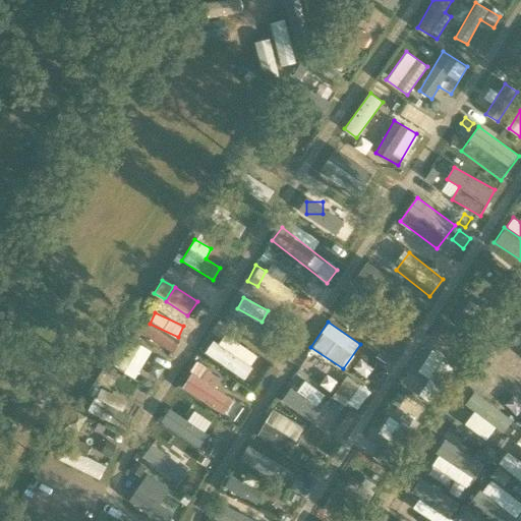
[(173,349),(178,339),(150,325),(145,335),(173,349)]
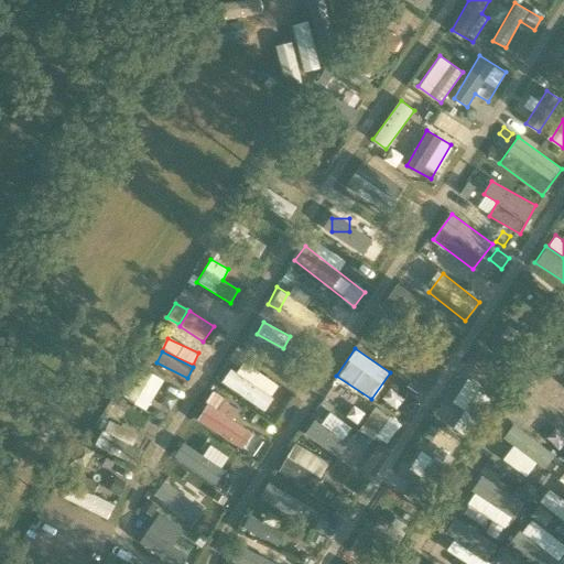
[(224,383),(264,411),(281,386),(240,359),(224,383)]
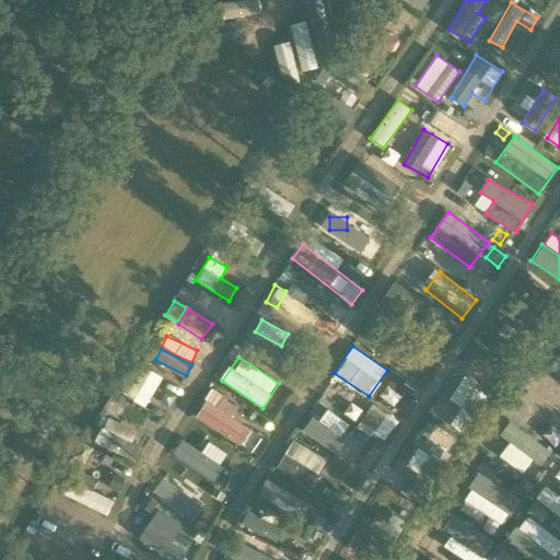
[(152,371),(135,400),(146,407),(163,377),(152,371)]
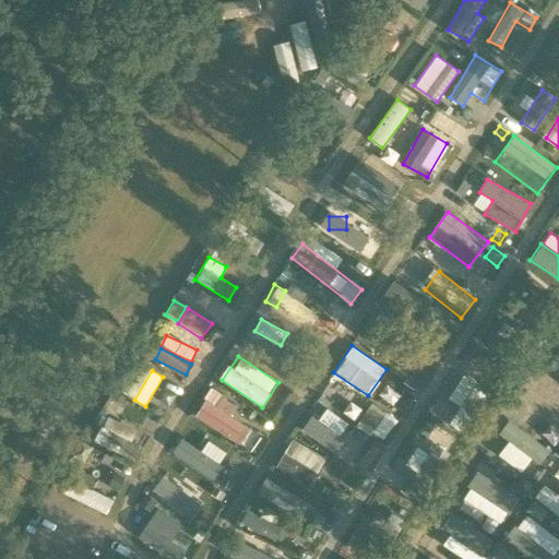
[(462,373),(447,399),(461,407),(476,382),(462,373)]
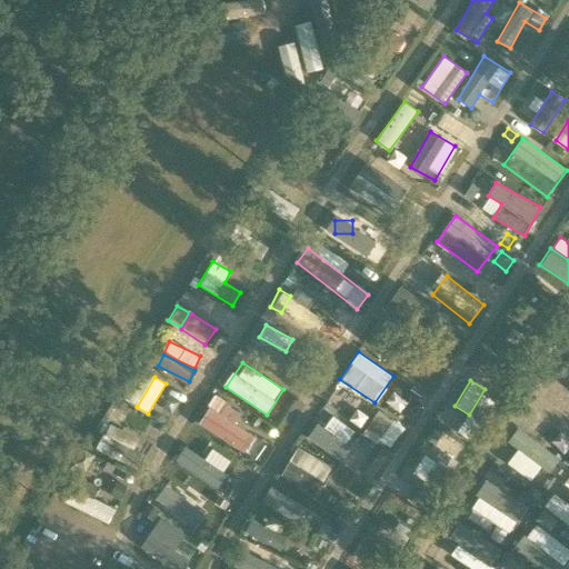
[(412,385),(407,395),(417,401),(422,391),(412,385)]
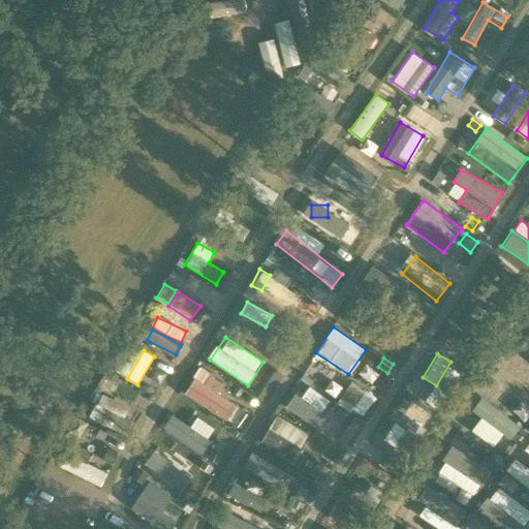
[(365,365),(358,375),(372,383),(378,373),(365,365)]
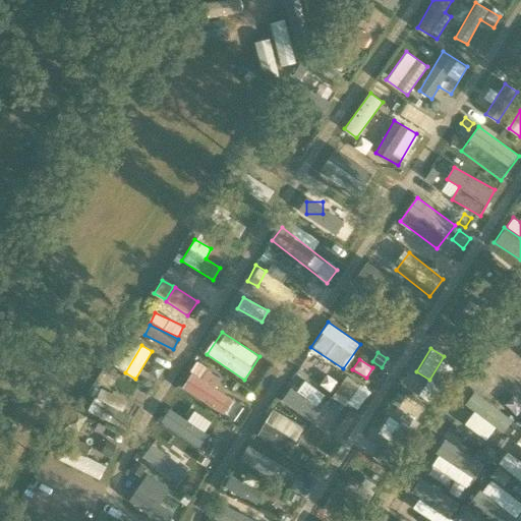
[(224,414),(234,399),(215,388),(221,378),(196,362),(180,388),(224,414)]
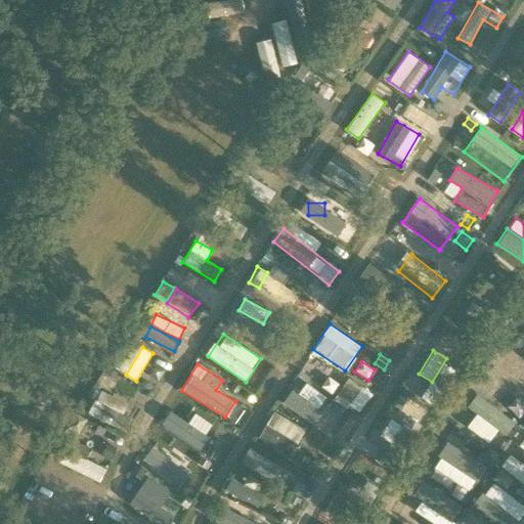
[(418,394),(427,382),(413,372),(404,384),(418,394)]
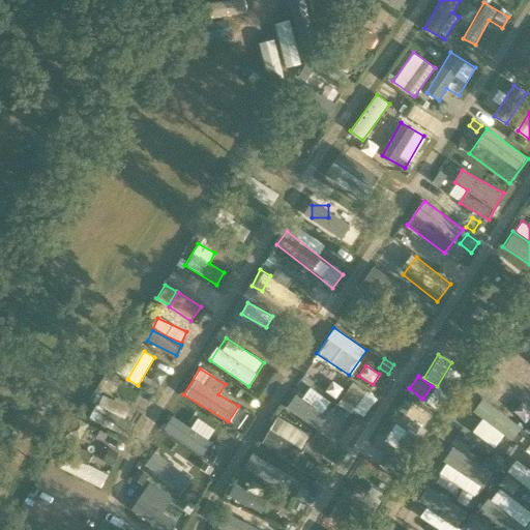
[(353,381),(337,403),(362,419),(377,398),(353,381)]
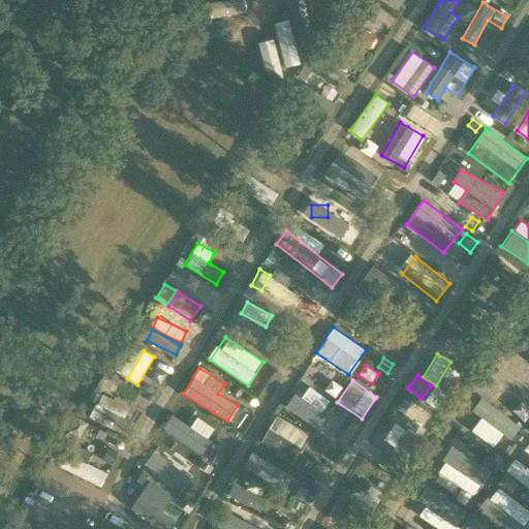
[(293,394),(285,407),(318,429),(327,416),(320,412),(329,401),(309,387),(301,399),(293,394)]
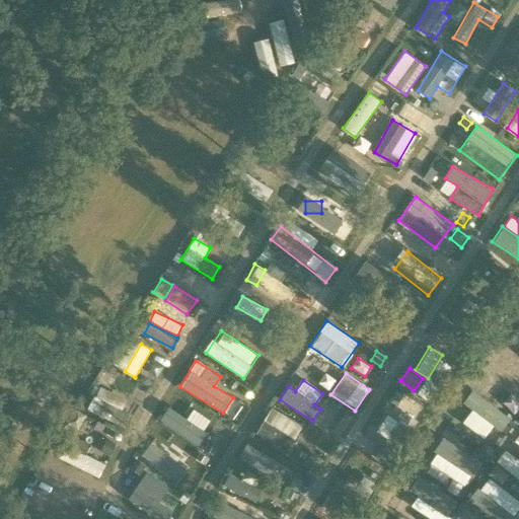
[(97,386),(86,409),(118,423),(128,400),(97,386)]
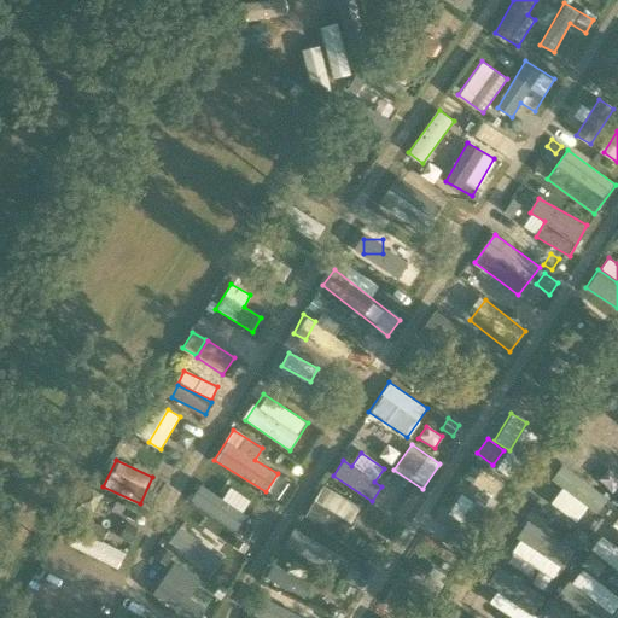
[(227,519),(235,505),(219,494),(229,478),(209,465),(190,496),(227,519)]
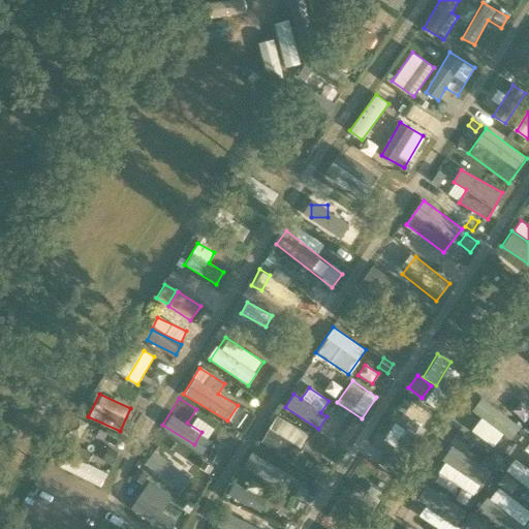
[(515,442),(524,428),(481,398),(473,410),(483,417),(472,432),(494,446),(503,434),(515,442)]
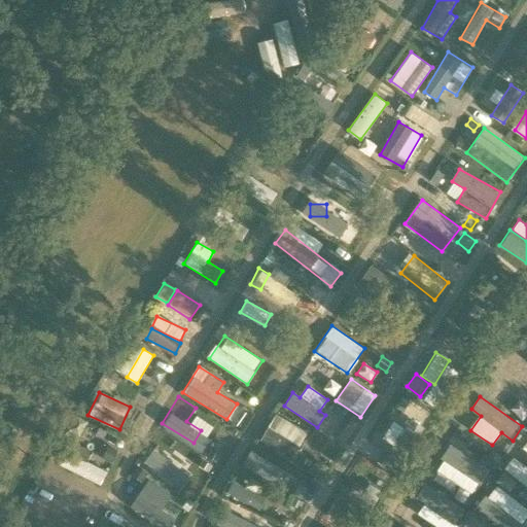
[(395,411),(412,415),(416,401),(398,397),(395,411)]
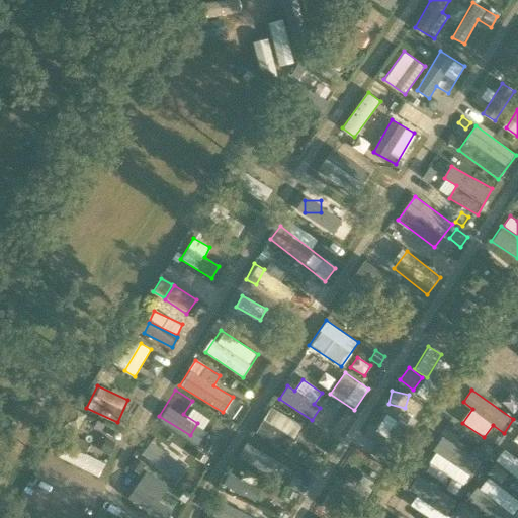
[(287,452),(304,425),(271,406),(255,432),(287,452)]
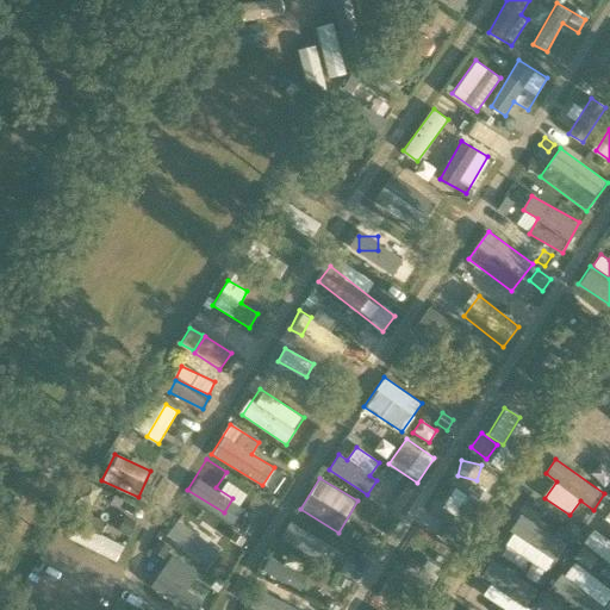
[(101,535),(106,522),(80,512),(68,540),(118,560),(124,545),(101,535)]
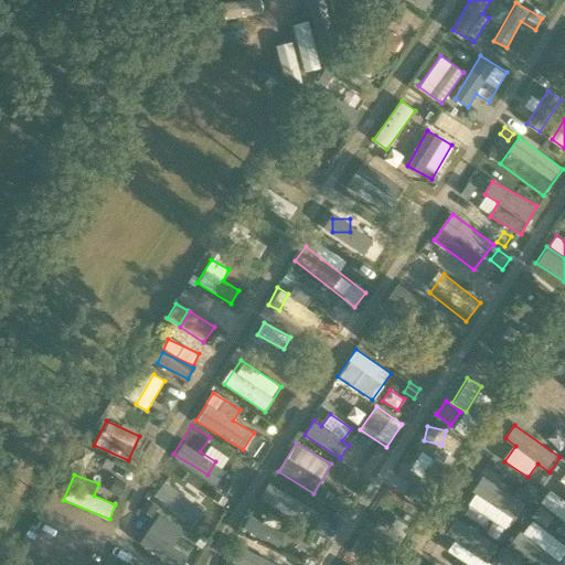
[(262,498),(278,502),(281,489),(266,483),(262,498)]
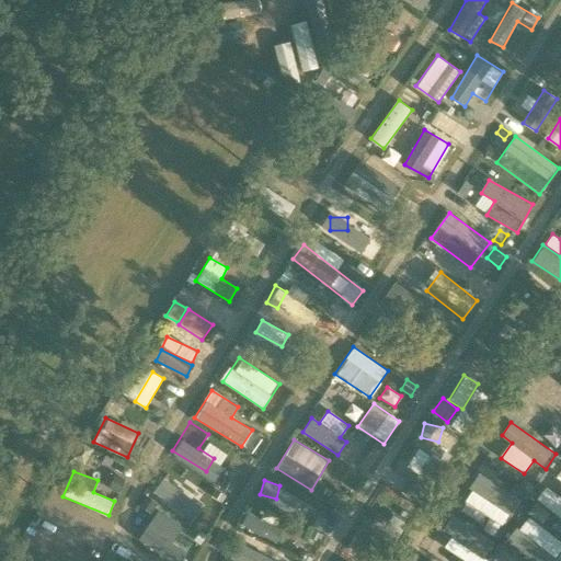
[(560,495),(560,497),(548,487),(537,499),(560,517),(560,495)]
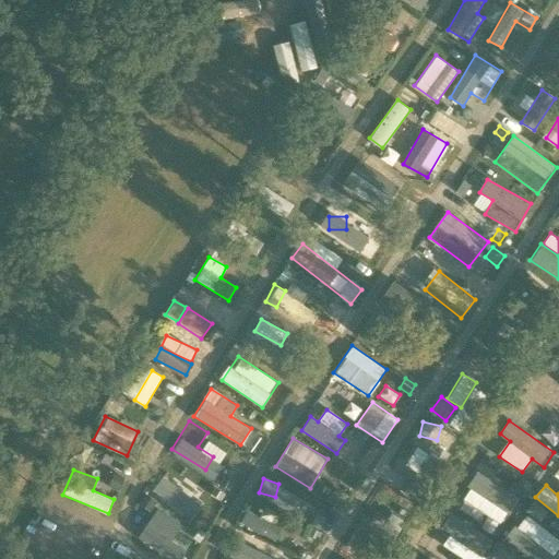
[(492,496),(485,508),(500,519),(509,507),(492,496)]
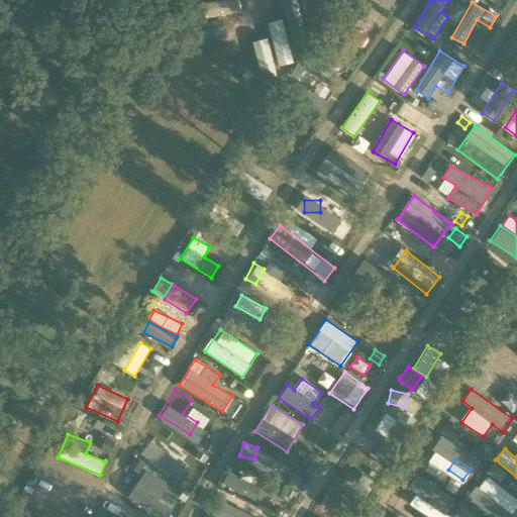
[(268,475),(297,485),(301,474),(272,463),(268,475)]
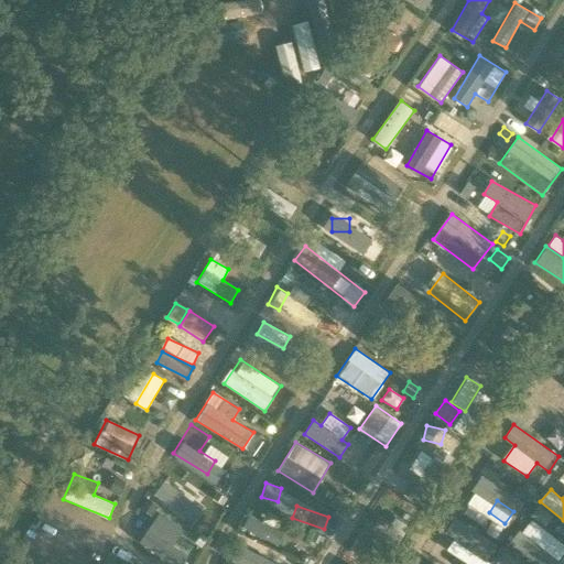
[(160,512),(139,542),(169,563),(184,563),(191,556),(174,544),(185,531),(160,512)]
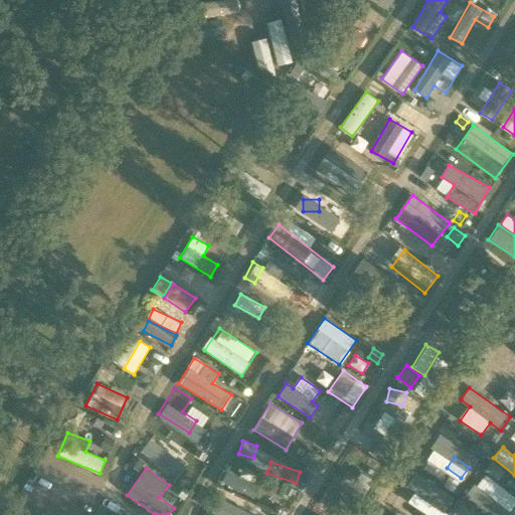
[(362,500),(373,480),(361,473),(349,493),(362,500)]
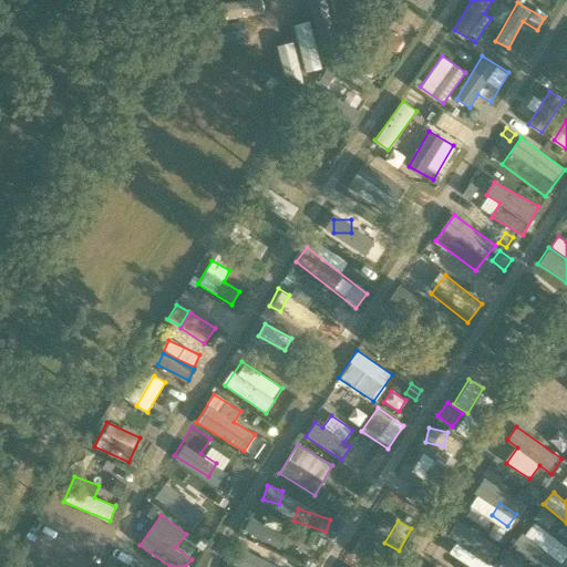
[(472,566),(491,566),(503,546),(455,521),(447,535),(457,540),(450,555),(472,566)]
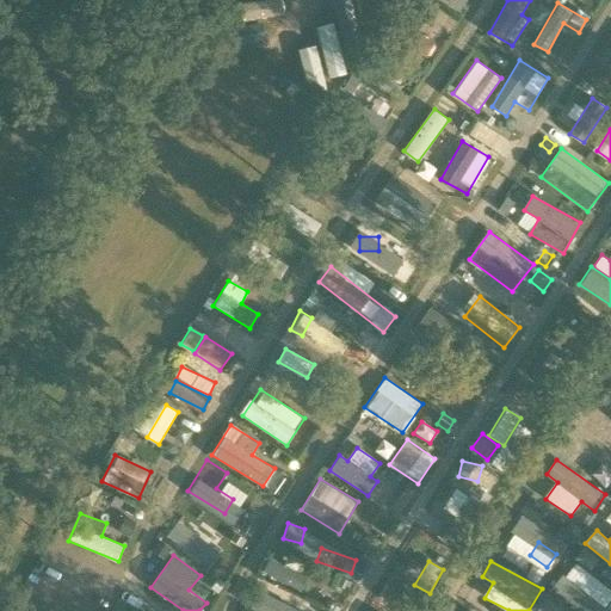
[(580,610),(603,610),(610,603),(610,591),(576,561),(554,587),(580,610)]
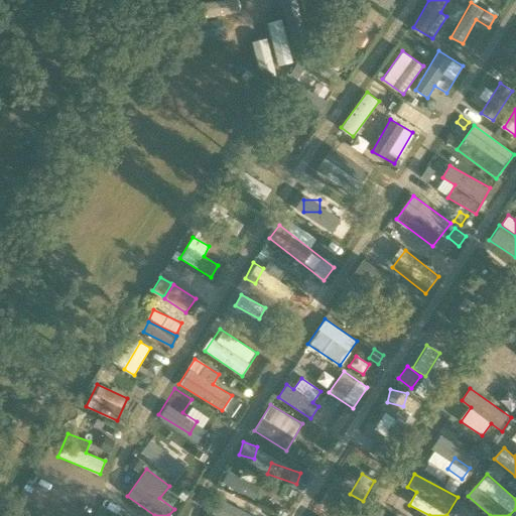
[(246,515),(247,515),(224,507),(220,515),(246,515)]
